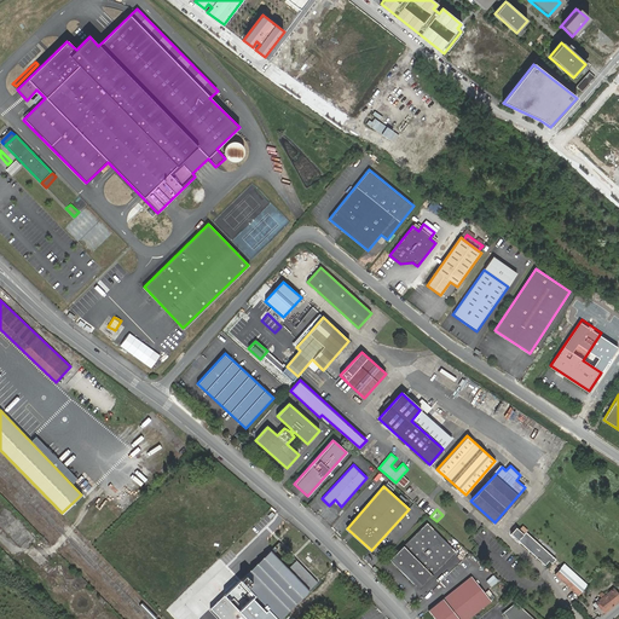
[(427,522),(391,557),(415,582),(421,588),(457,553),(427,522)]
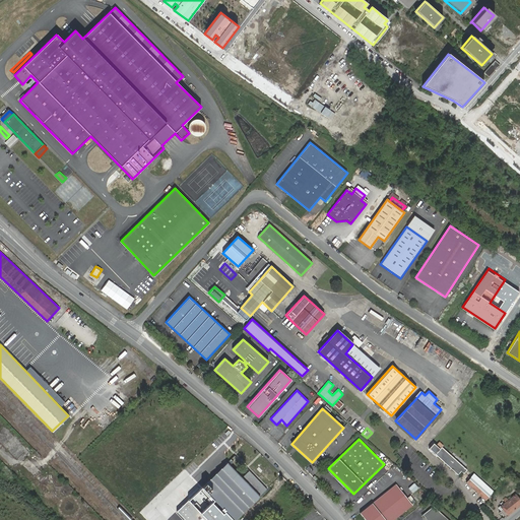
[(463,466),(442,447),(441,447),(440,449),(434,443),(429,448),(458,474),(461,471),(463,473),(467,470),(463,466)]
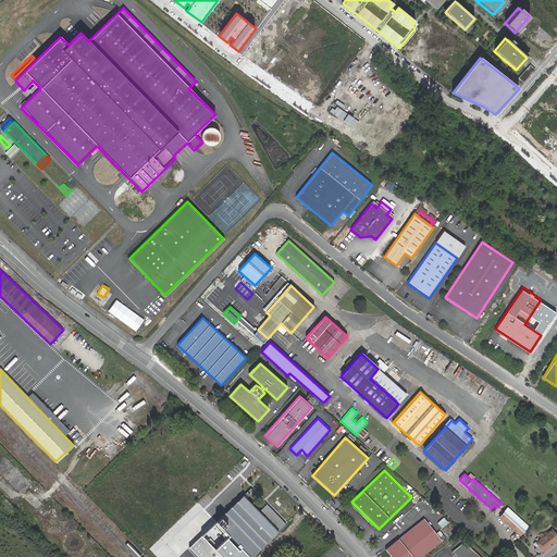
[(258,511),(243,496),(218,521),(251,556),(286,523),(267,503),(258,511)]
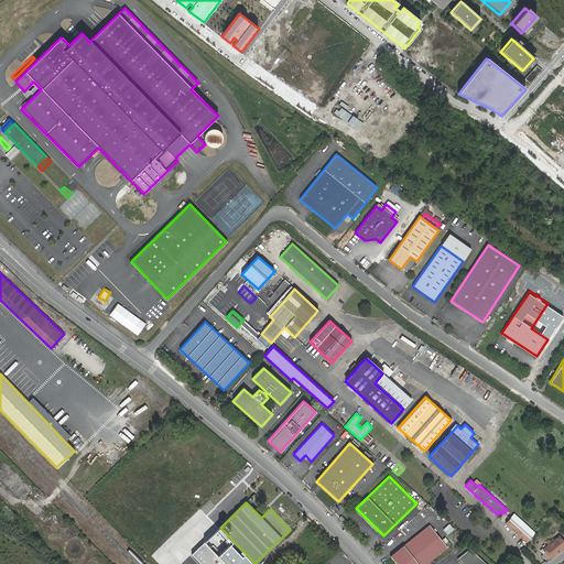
[(356,508),(355,510),(376,531),(378,530),(356,508)]
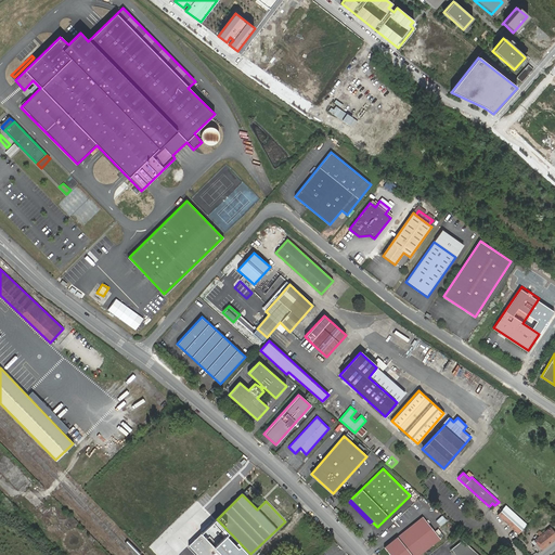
[(524,527),(526,525),(520,519),(505,505),(497,515),(518,533),(524,527)]
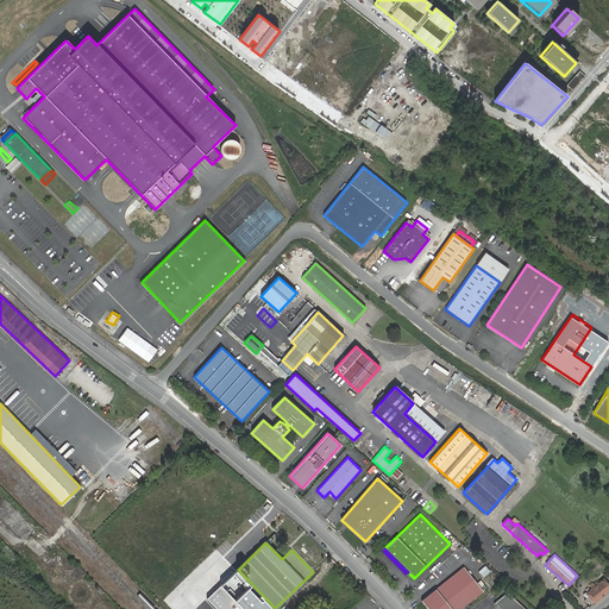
[(463,566),(421,601),(427,608),(462,608),(483,591),(463,566)]
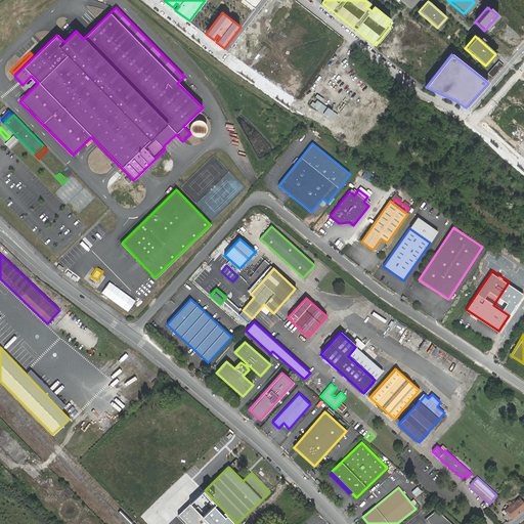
[(235,523),(236,523),(205,490),(178,516),(185,523),(235,523)]
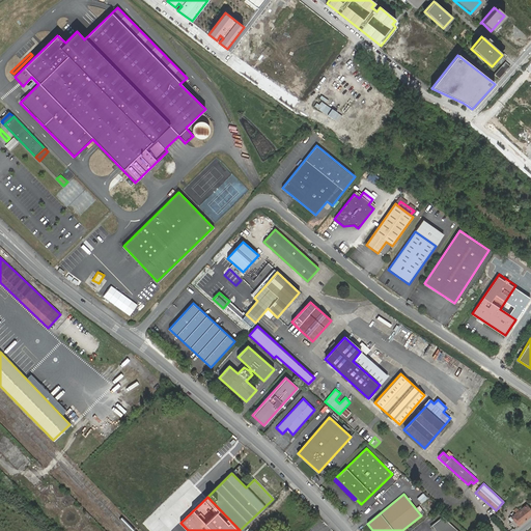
[(526,520),(530,514),(530,510),(526,504),(519,510),(526,520)]
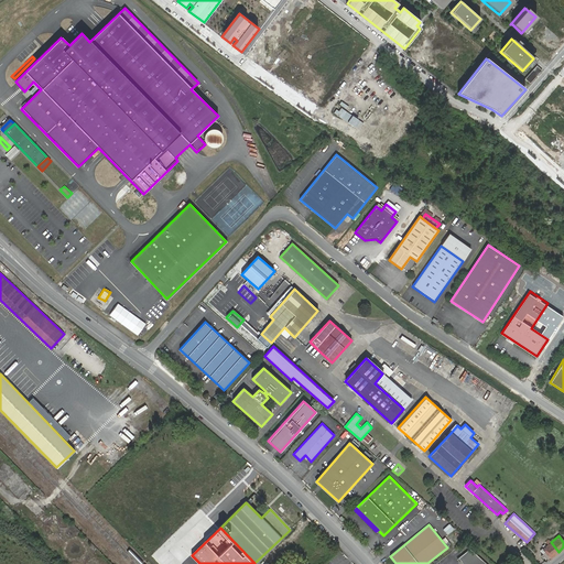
[(551,559),(559,552),(551,542),(544,548),(543,549),(545,552),(541,555),(543,557),(544,556),(548,561),(551,559)]
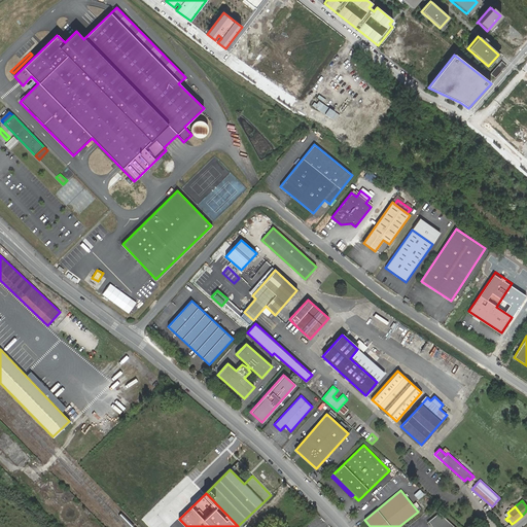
[(423,522),(429,518),(425,513),(419,518),(423,522)]
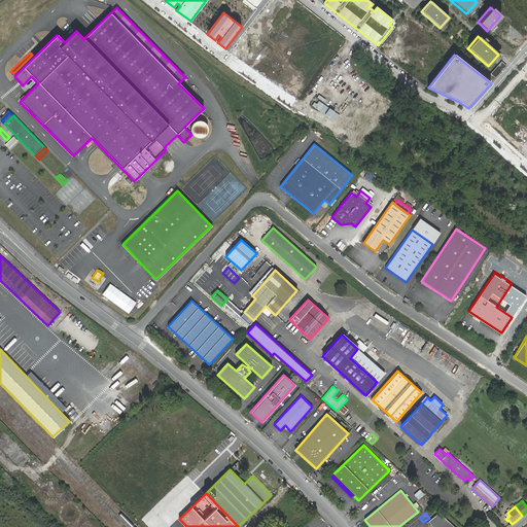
[(454,526),(440,513),(429,521),(433,526),(454,526)]
